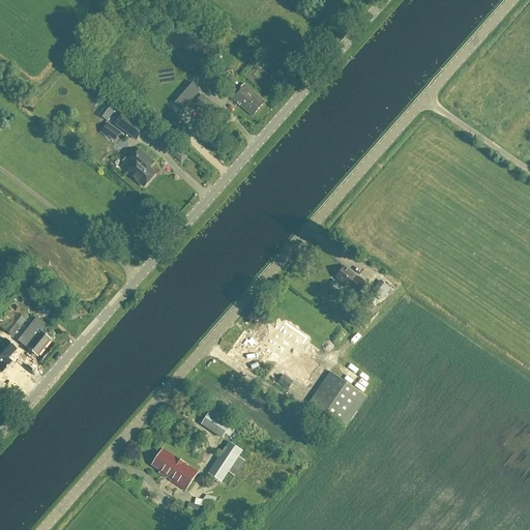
[(244,65),(254,72),(263,61),(274,70),(278,64),(267,55),(268,54),(260,47),(244,65)]
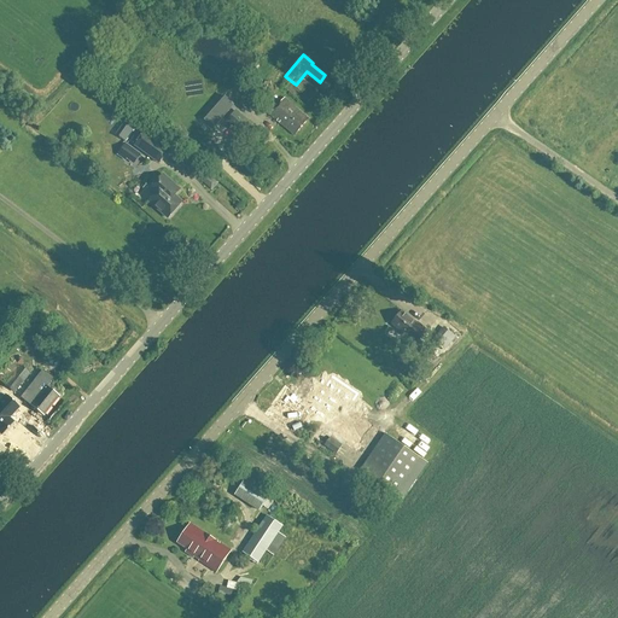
[(233,104),(223,95),(203,120),(213,129),(233,104)]
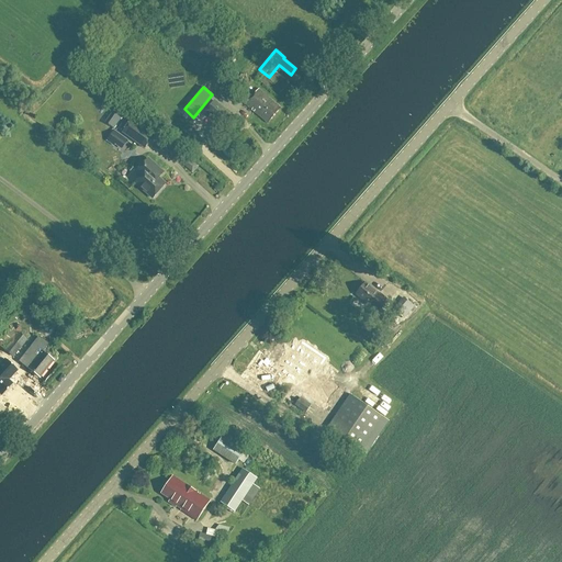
[(268,123),(281,108),(259,89),(246,104),(268,123)]
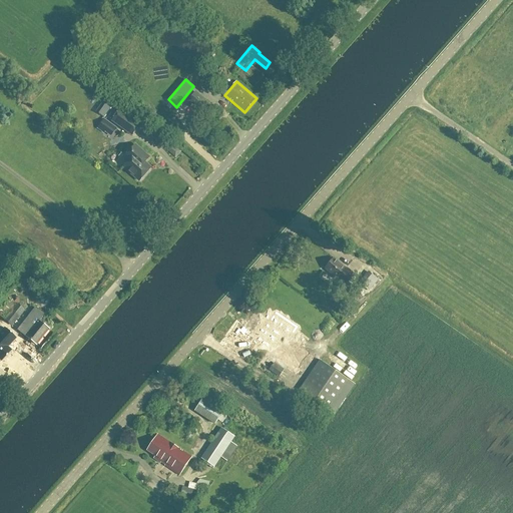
[(189,101),(205,115),(212,107),(195,93),(189,101)]
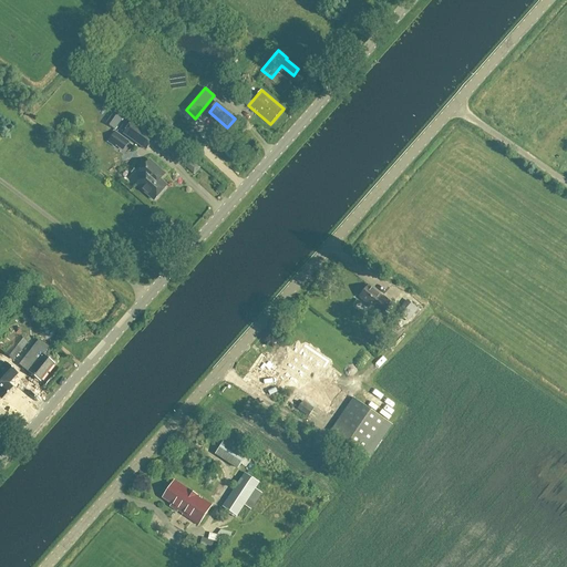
[(133,121),(125,133),(146,148),(155,136),(133,121)]
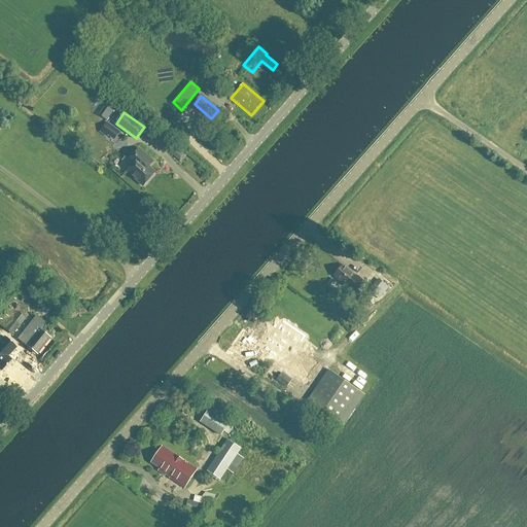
[(149,167),(150,166),(153,162),(139,149),(129,161),(133,165),(127,171),(143,186),(155,172),(149,167)]
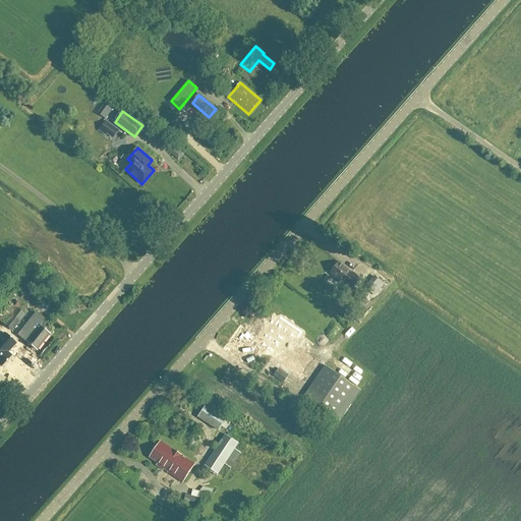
[(355,285),(360,280),(352,272),(351,273),(339,262),(331,272),(343,283),(348,278),(355,285)]
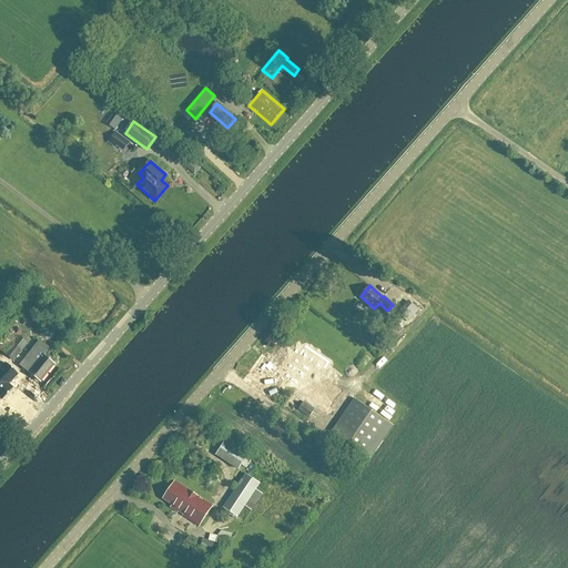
[(30,301),(20,303),(23,316),(33,314),(30,301)]
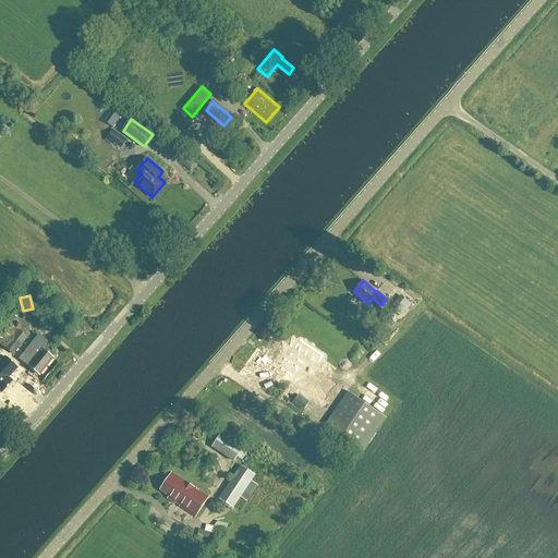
[(411,304),(401,296),(391,307),(400,316),(411,304)]
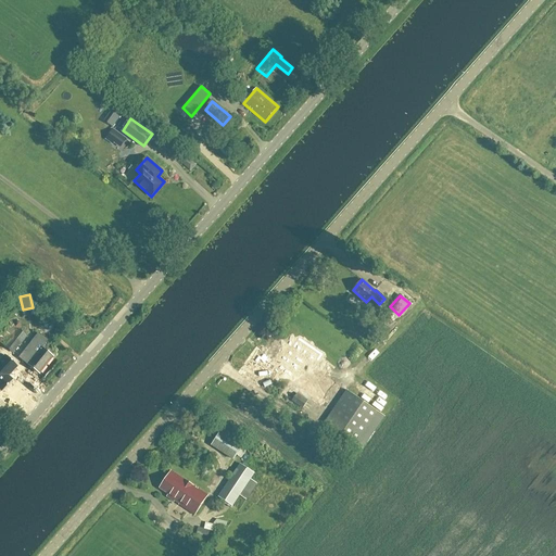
[(352,311),(344,320),(353,327),(361,317),(352,311)]
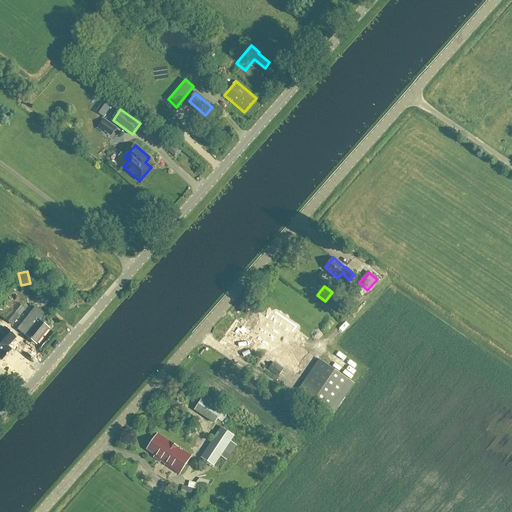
[(13,325),(25,309),(16,302),(4,317),(13,325)]
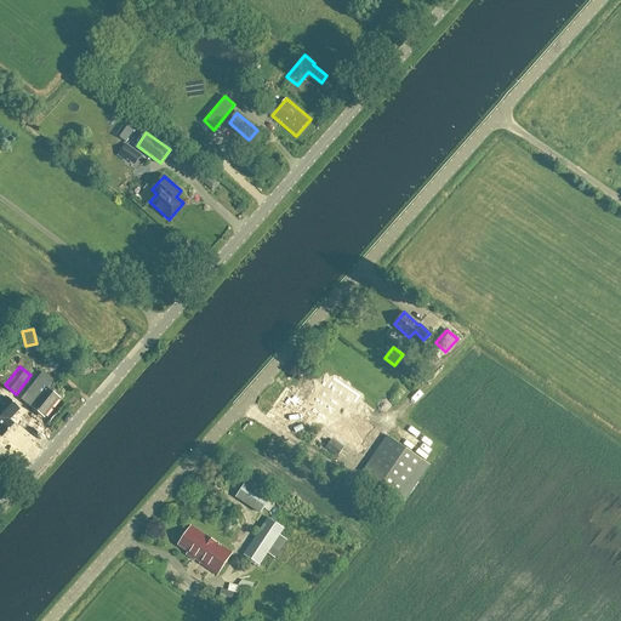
[(320,387),(309,404),(332,420),(343,403),(341,402),(349,389),(335,379),(329,387),(329,388),(326,392),(320,387)]
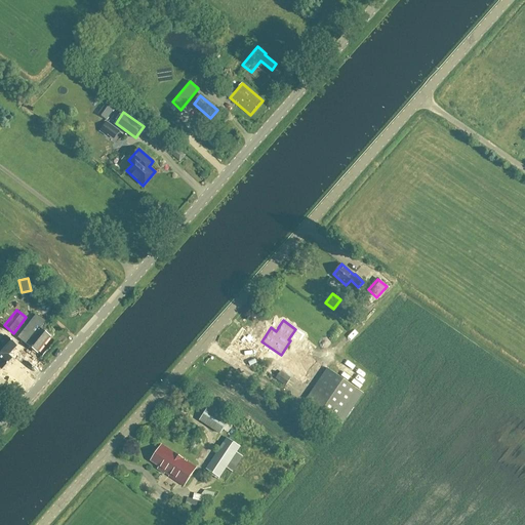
[(39,351),(52,335),(43,328),(30,342),(39,351)]
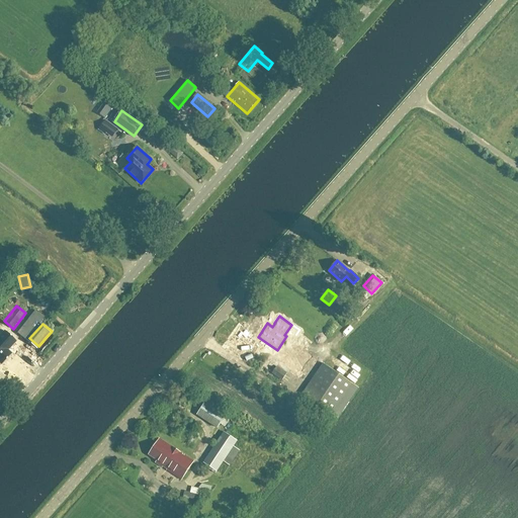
[(0,362),(2,364),(11,354),(6,350),(9,347),(10,347),(16,341),(5,331),(0,336),(0,362)]
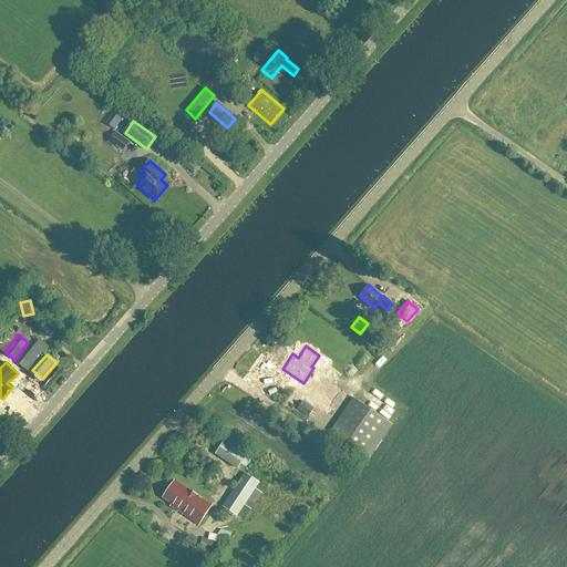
[(370,457),(392,425),(354,398),(331,431),(370,457)]
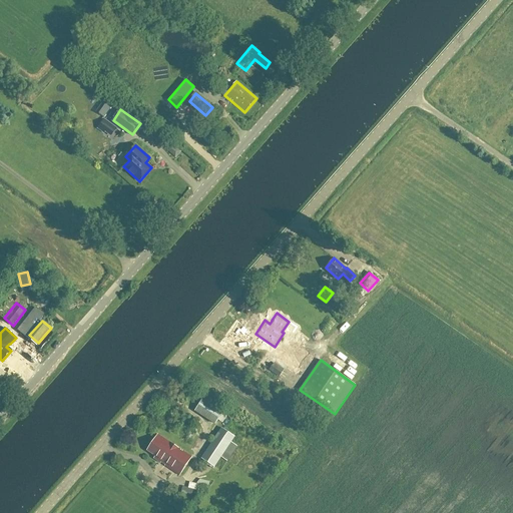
[(280,377),(285,370),(275,363),(271,370),(280,377)]
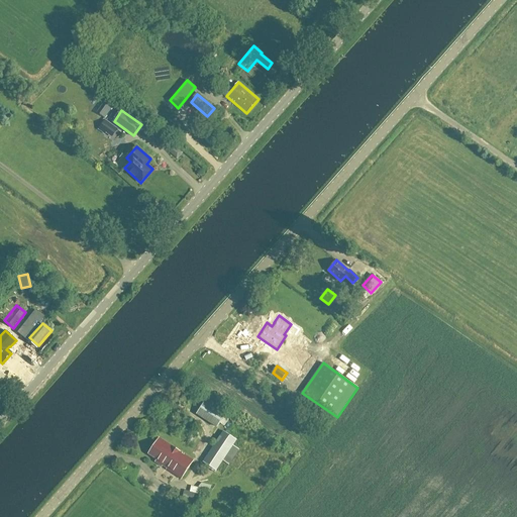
[(197,413),(217,427),(226,414),(205,400),(197,413)]
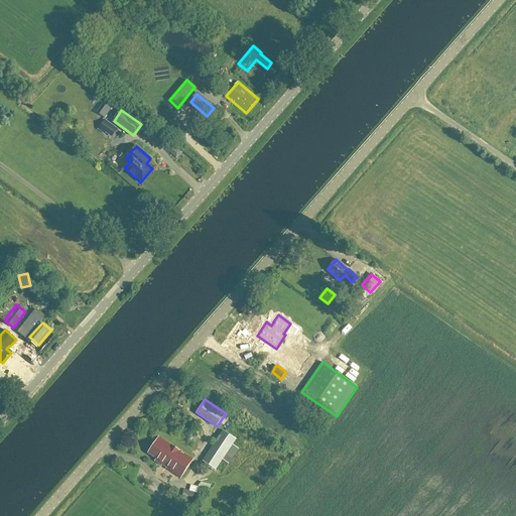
[(204,461),(217,470),(223,460),(228,463),(235,452),(230,448),(237,438),(224,430),(204,461)]
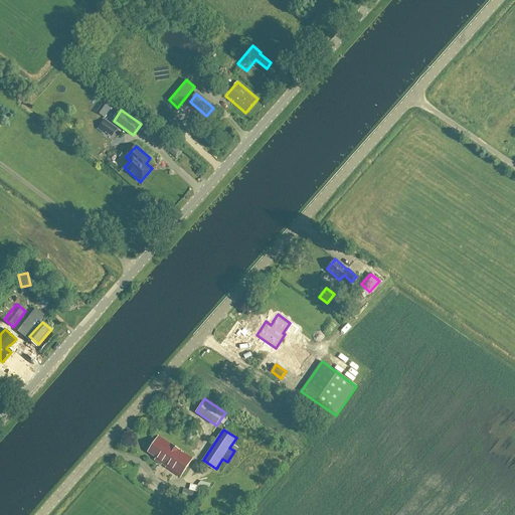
[(181,477),(193,459),(159,436),(148,452),(156,458),(155,460),(181,477)]
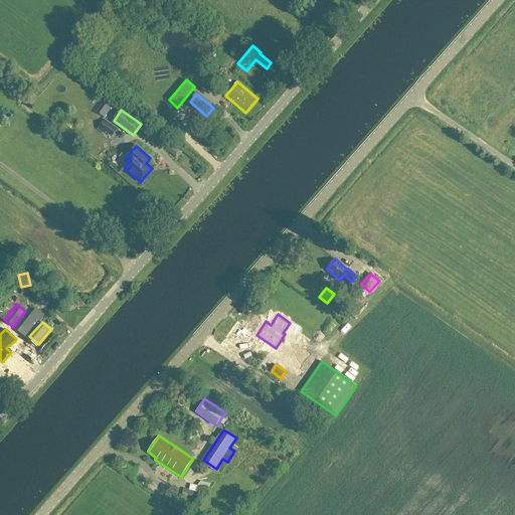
[(175,493),(171,500),(176,503),(180,496),(175,493)]
